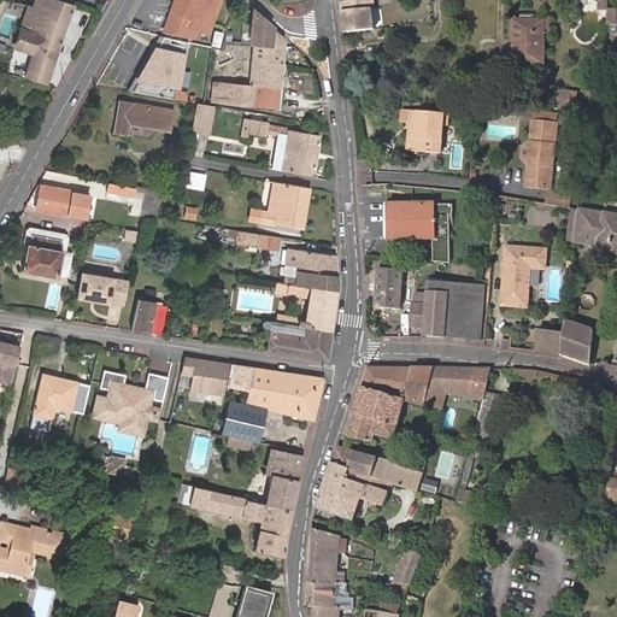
[(0,34),(13,37),(22,4),(7,0),(0,28),(0,34)]
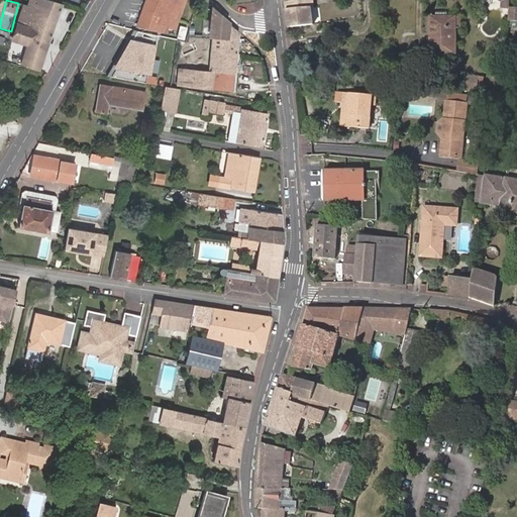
[(39,71),(62,4),(46,0),(29,0),(28,5),(32,6),(25,25),(18,23),(12,40),(26,45),(21,65),(39,71)]
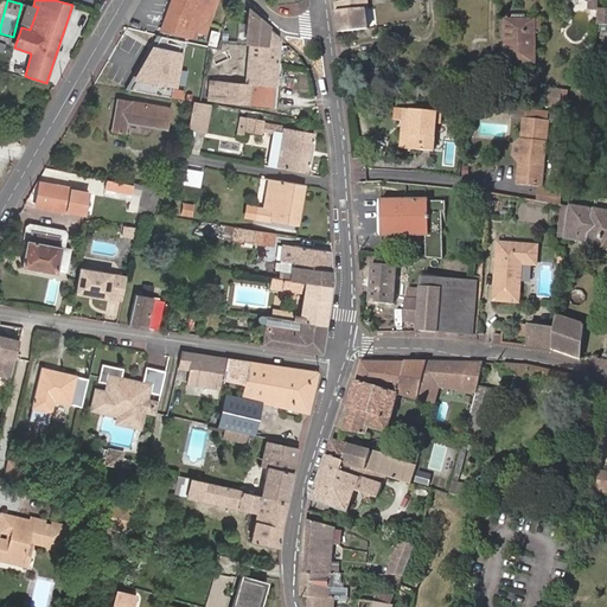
[(30,30),(38,7),(33,6),(34,0),(32,0),(30,6),(29,6),(21,27),(30,30)]
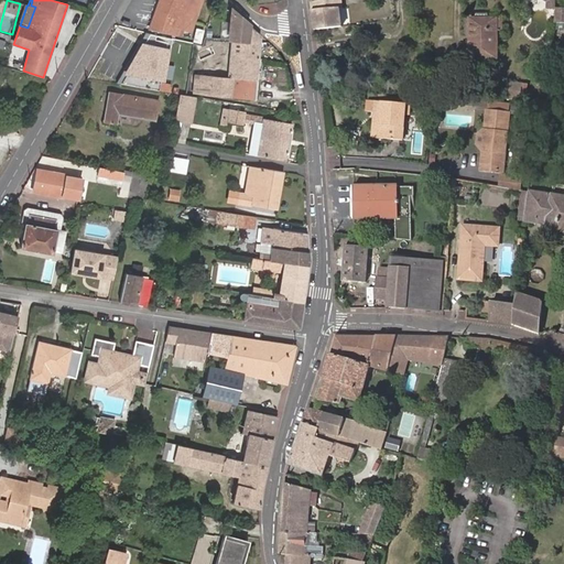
[(159,0),(150,26),(177,34),(180,26),(192,31),(202,0),(159,0)]
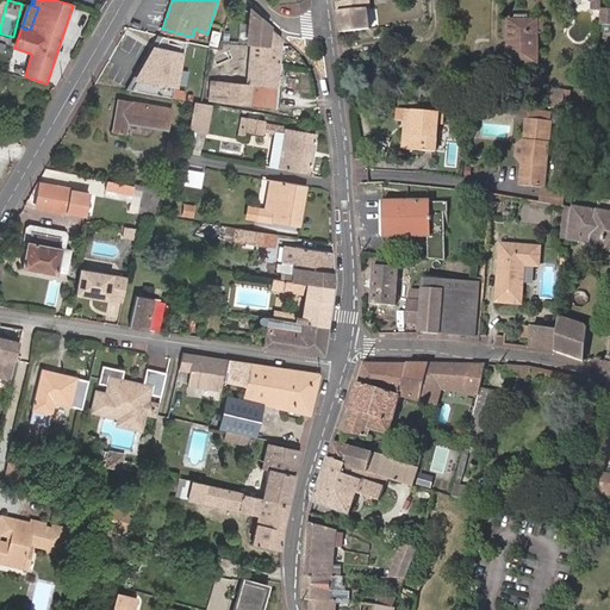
[(371,29),(368,11),(372,10),(369,0),(349,0),(337,2),(342,32),(371,29)]
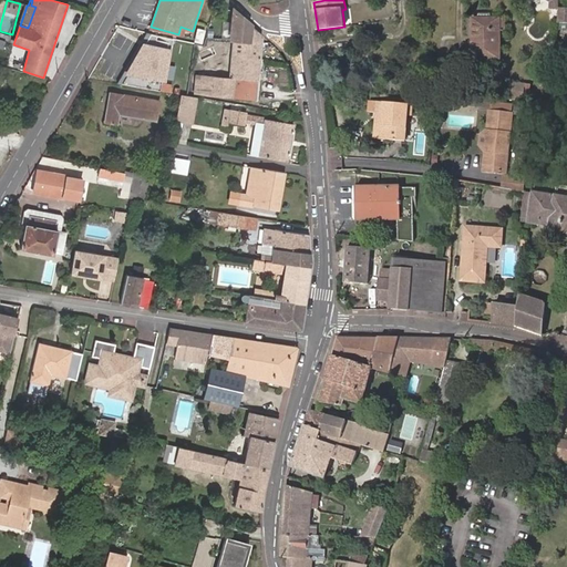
[(559,0),(544,0),(549,2),(548,9),(559,11),(559,7),(559,0)]
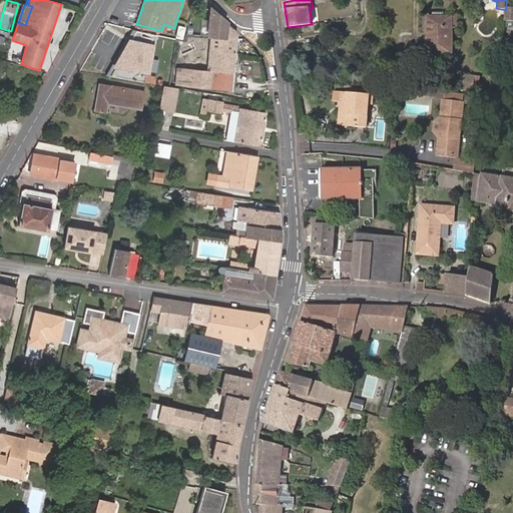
[(230,89),(236,32),(210,9),(208,37),(209,37),(206,70),(177,67),(175,84),(230,89)]
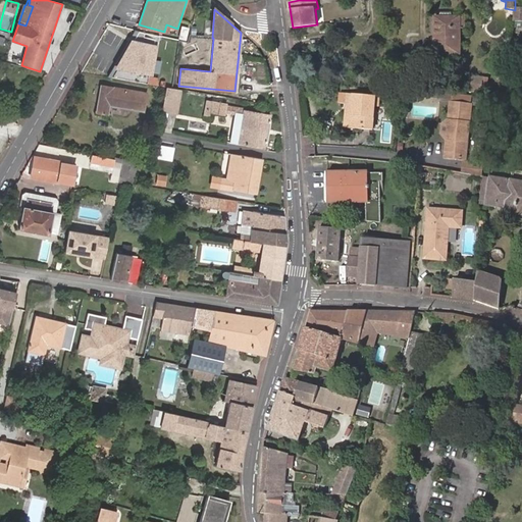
[(435,54),(462,54),(462,29),(466,29),(466,16),(434,17),(435,54)]
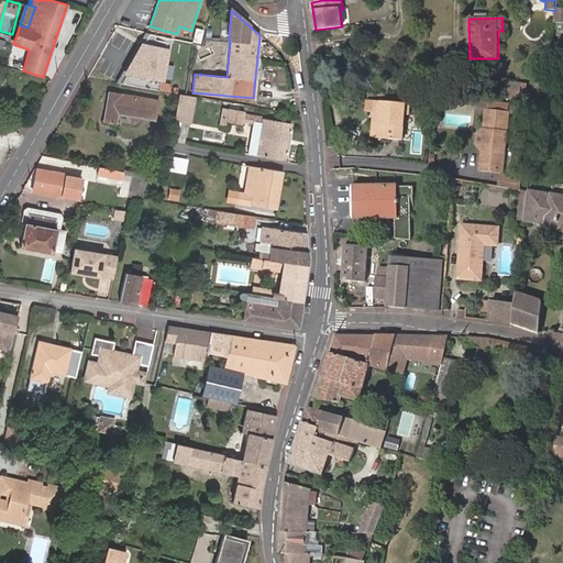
[(158,89),(172,37),(144,32),(117,83),(158,89)]
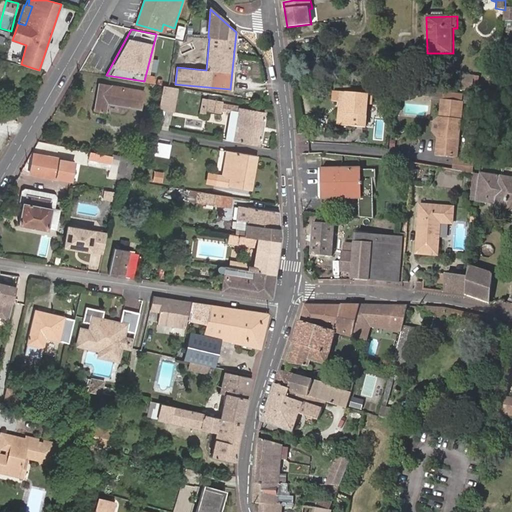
[(473,75),(467,74),(466,86),(476,86),(477,75),(473,75)]
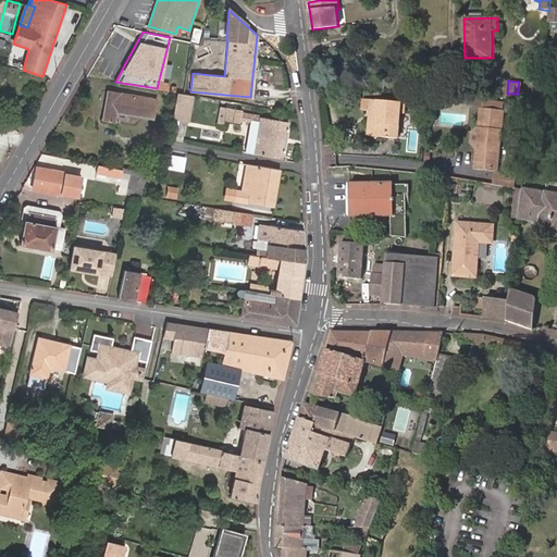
[(115,121),(116,112),(153,118),(157,98),(108,90),(103,119),(115,121)]
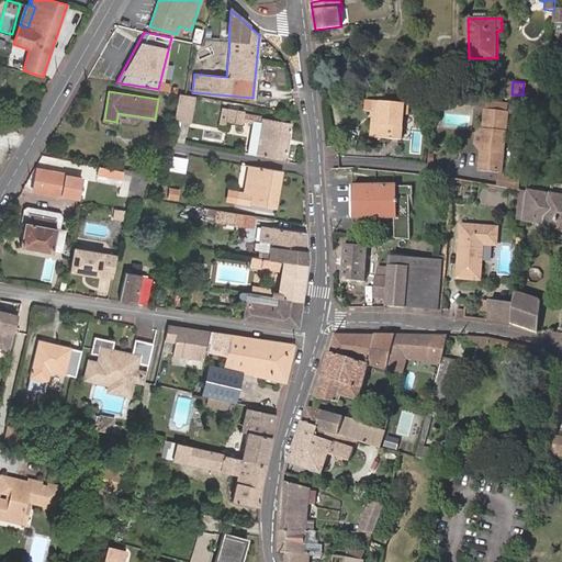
[(180,92),(178,102),(193,104),(195,96),(184,93),(180,92)]
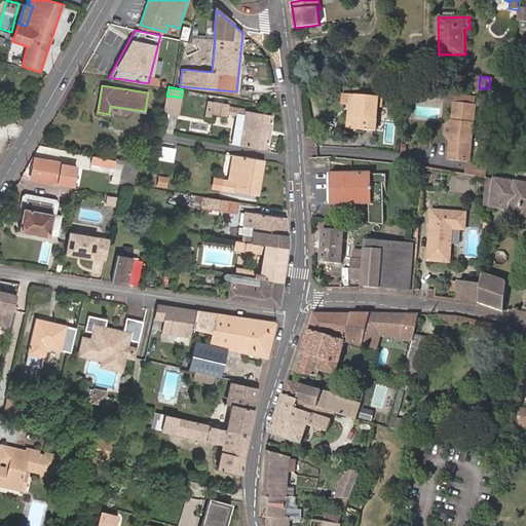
[(475,104),(476,96),(455,94),(454,102),(475,104)]
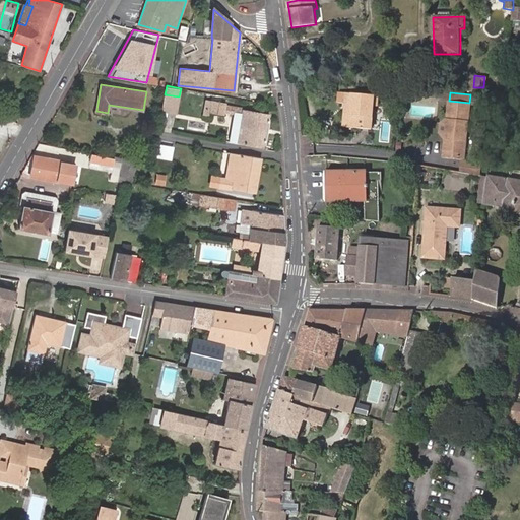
[(176,114),(179,96),(165,94),(161,111),(176,114)]
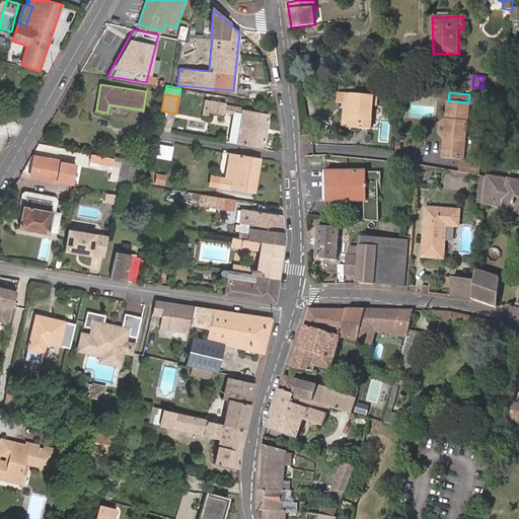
[(352,106),(352,95),(339,94),(338,104),(345,105),(352,106)]
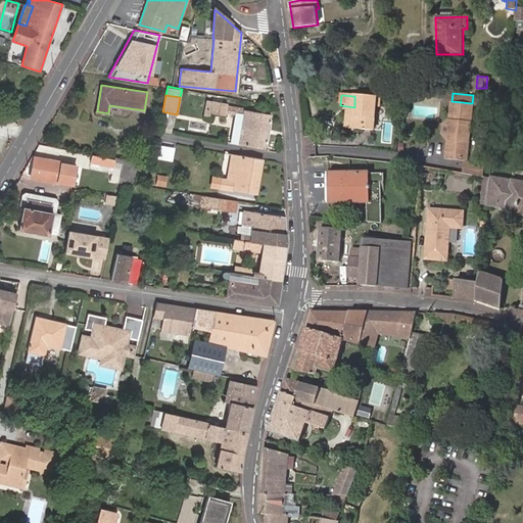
[(353,117),(350,117),(349,131),(374,133),(376,109),(379,109),(380,99),(354,96),(354,107),(353,117)]
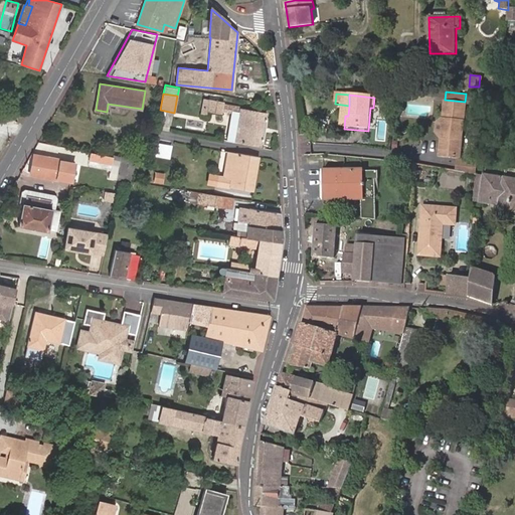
[(238,113),(233,140),(262,145),(267,113),(239,108),(239,104),(224,102),(209,99),(209,100),(204,100),(202,107),(207,108),(207,111),(222,113),(222,111),(232,112),(238,113)]
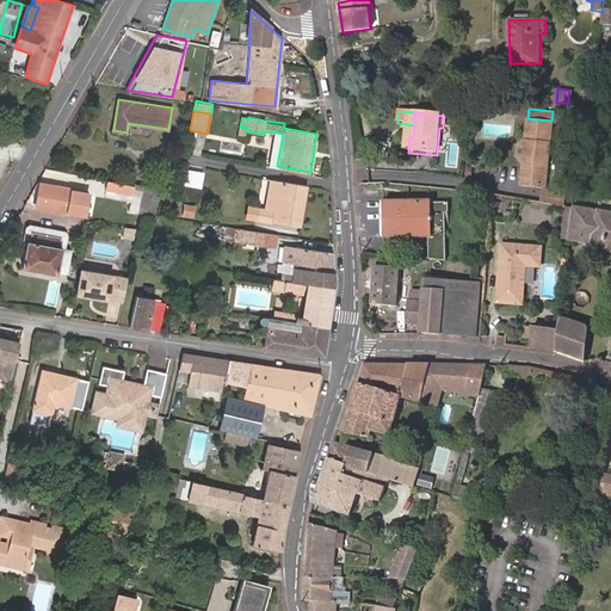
[(514,152),(520,160),(524,160),(523,181),(544,185),(551,121),(528,118),(526,137),(524,137),(516,143),(514,152)]
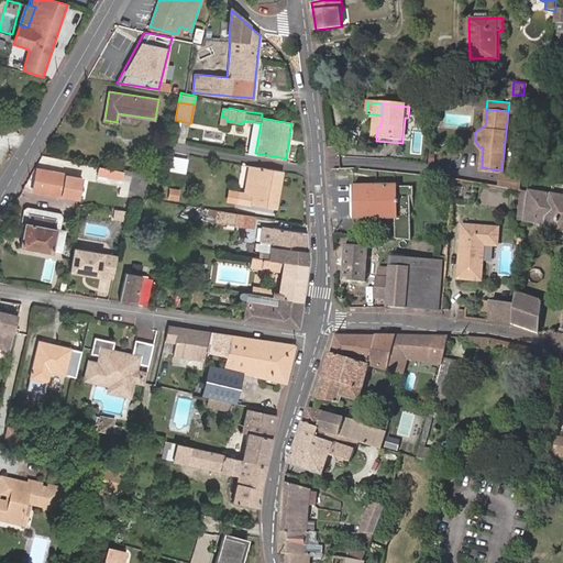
[(249,152),(255,153),(261,123),(254,122),(249,152)]
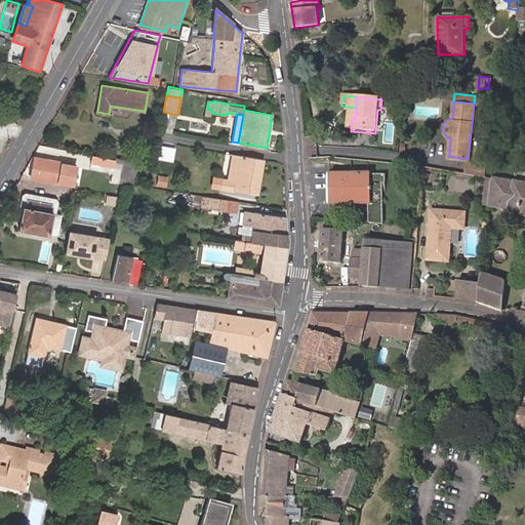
[(117,150),(116,157),(122,159),(124,151),(117,150)]
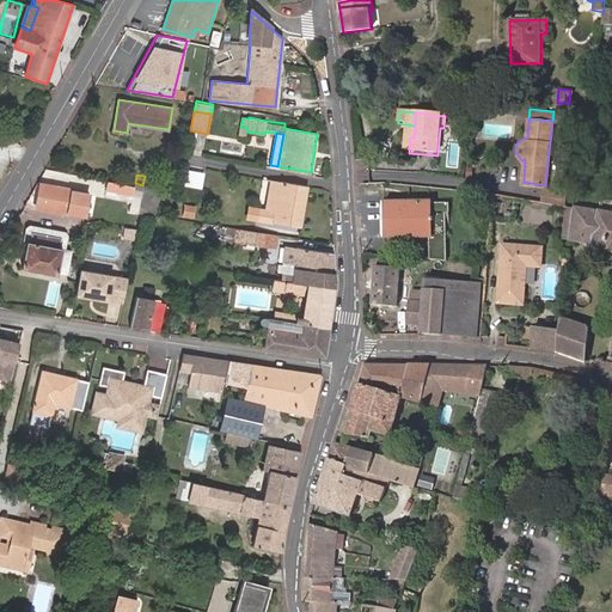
[(258,207),(256,219),(301,226),(308,187),(270,179),(265,208),(258,207)]
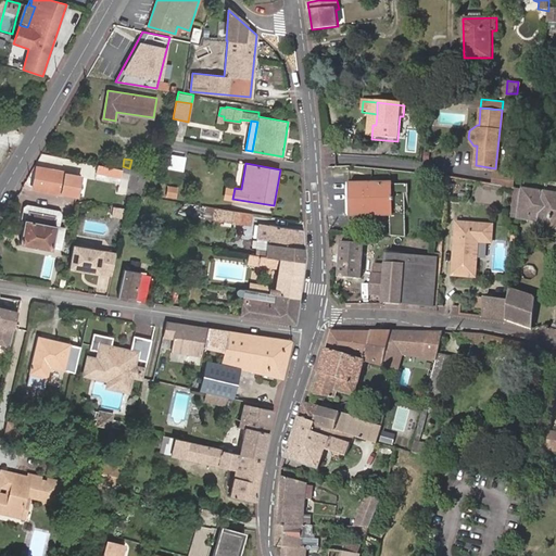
[(122,168),(98,164),(97,172),(121,176),(122,168)]
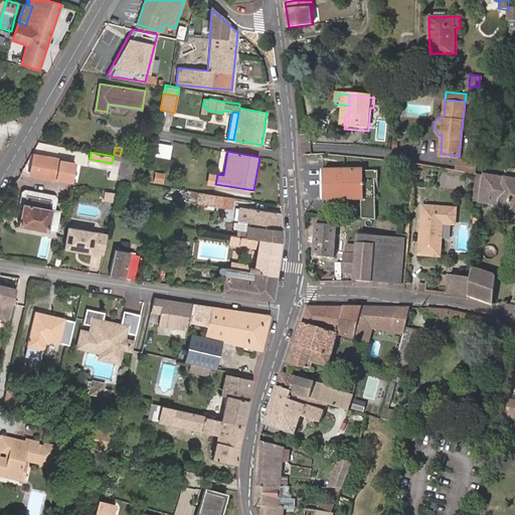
[(30,174),(56,179),(57,177),(65,179),(72,180),(74,164),(68,163),(60,161),(60,159),(34,154),(30,174)]
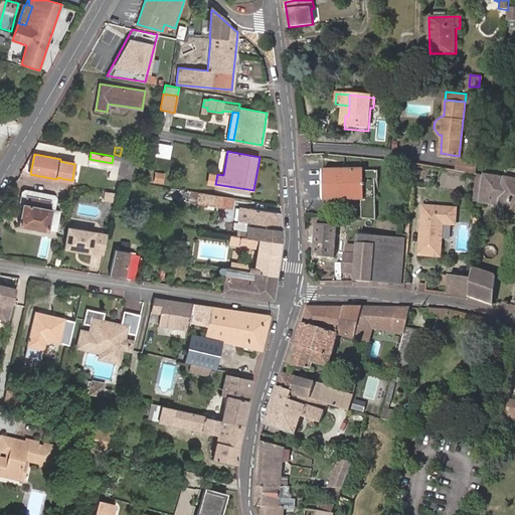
[(113,156),(112,163),(111,168),(109,178),(120,179),(123,180),(128,158),(120,156),(114,154),(113,156)]
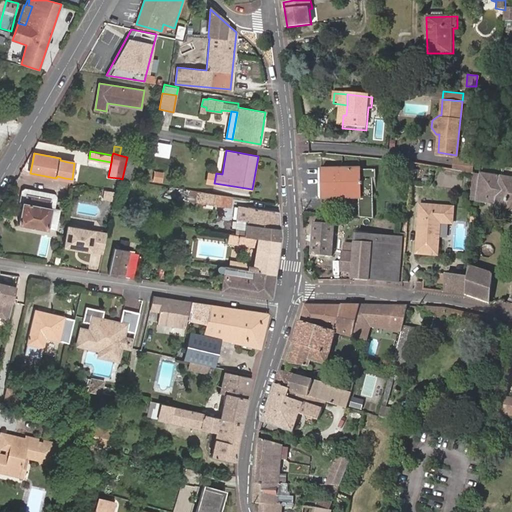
[(111,162),(89,158),(88,163),(110,167),(111,162)]
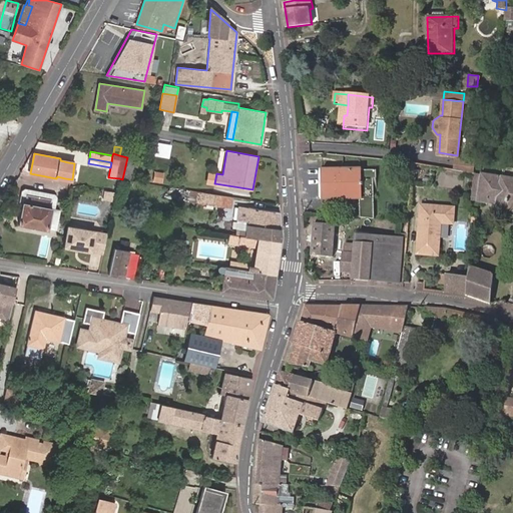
[(456,159),(455,169),(460,169),(474,172),(475,162),(456,159)]
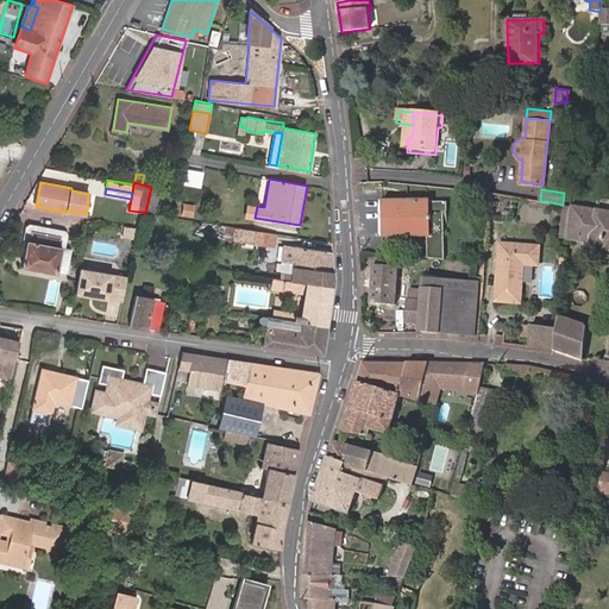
[(428,236),(427,258),(444,259),(445,234),(431,232),(428,199),(384,200),(384,236),(428,236)]
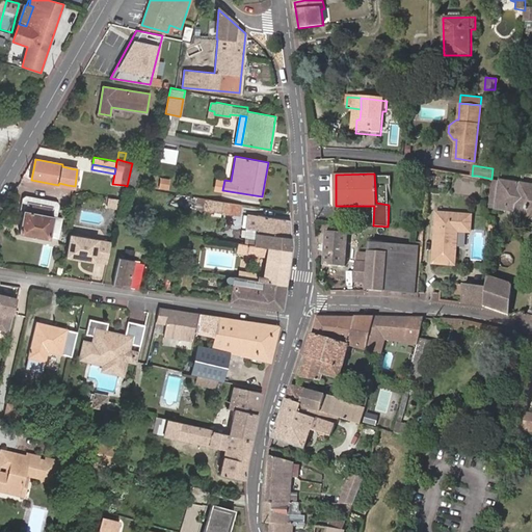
[(391,184),(392,177),(380,176),(380,183),(391,184)]
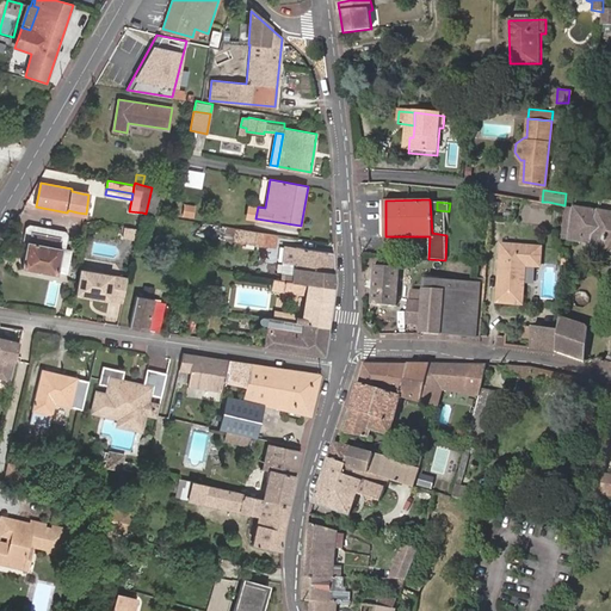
[(178,203),(176,218),(192,221),(195,205),(178,203)]
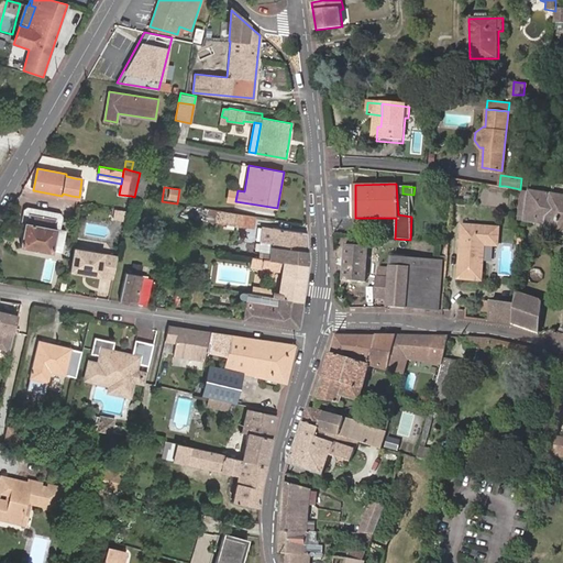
[(562,195),(525,188),(520,220),(544,224),(544,228),(562,230),(562,195)]
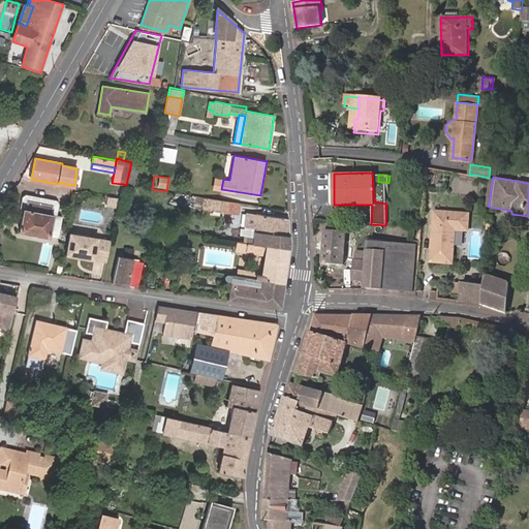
[(213,188),(221,189),(223,179),(215,178),(213,188)]
